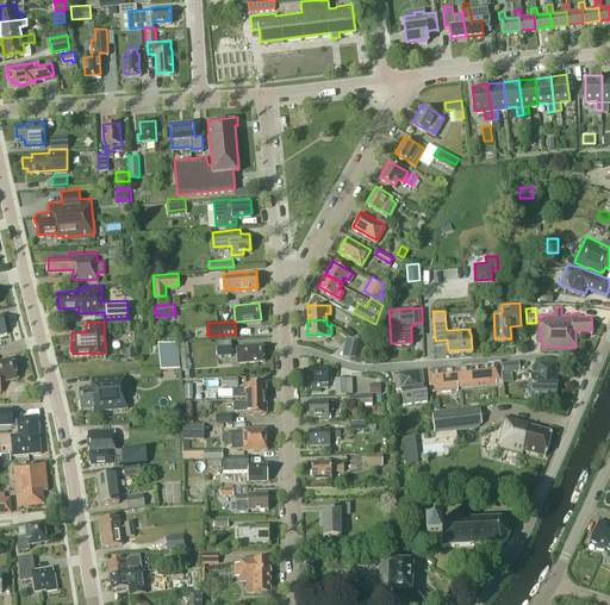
[(342,325),(335,338),(355,350),(360,342),(350,336),(354,331),(342,325)]
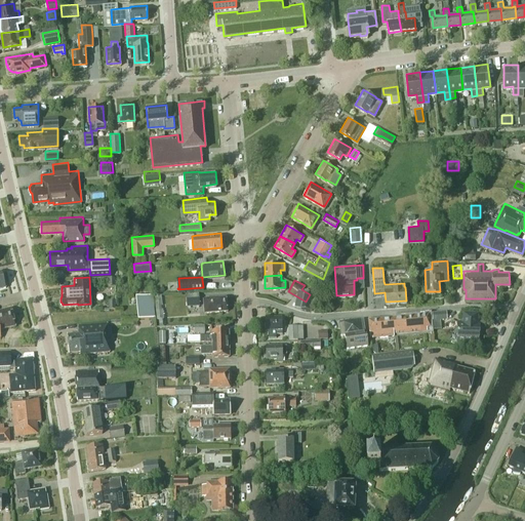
[(197,303),(197,290),(187,291),(188,304),(197,303)]
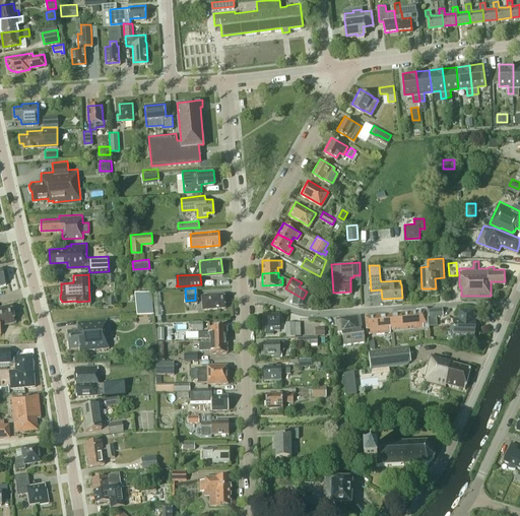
[(160,300),(159,288),(152,289),(154,311),(159,310),(158,304),(159,304),(159,300),(160,300)]
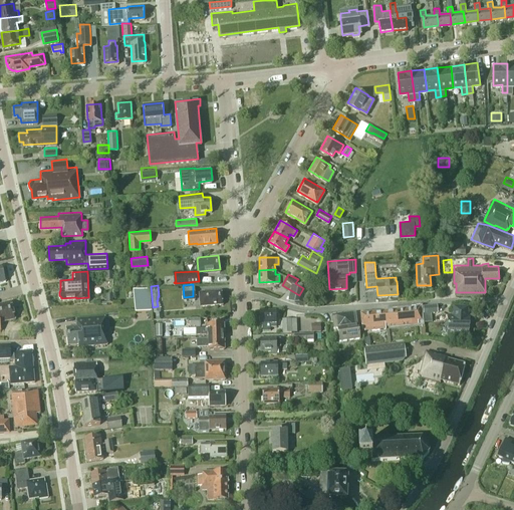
[(152,308),(150,286),(133,287),(135,309),(152,308)]
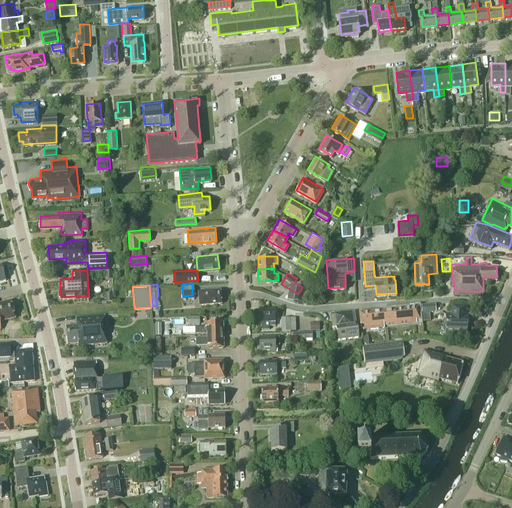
[(221,301),(220,287),(199,289),(198,289),(199,302),(200,302),(221,301)]
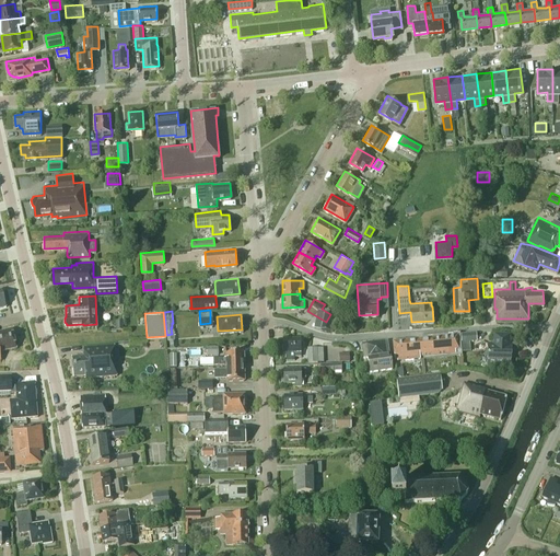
[(0,357),(0,350),(0,348),(15,345),(12,327),(0,329),(0,357)]
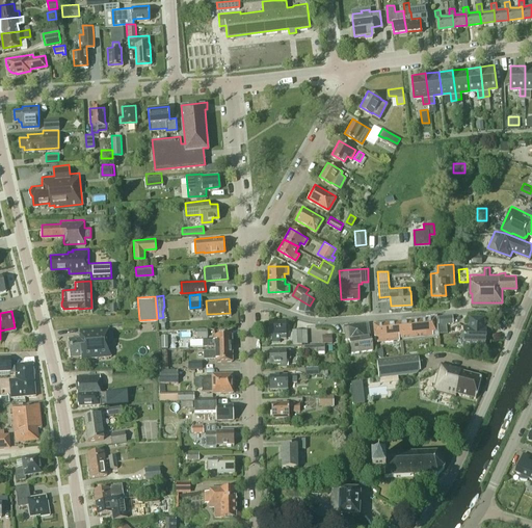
[(453,320),(452,313),(437,314),(439,321),(453,320)]
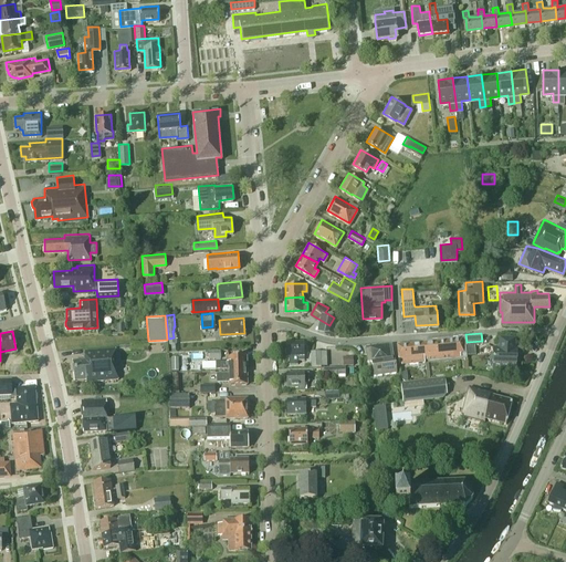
[(514,336),(500,335),(500,344),(494,344),(493,368),(515,370),(516,345),(514,345),(514,336)]
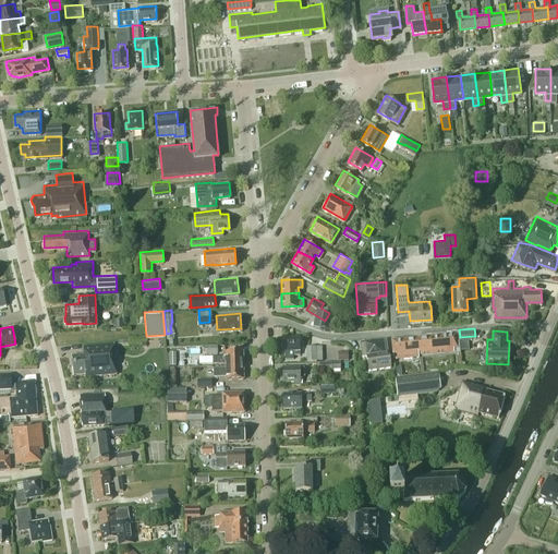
[(417,335),(419,351),(444,349),(453,348),(453,345),(457,345),(456,332),(443,333),(417,335)]
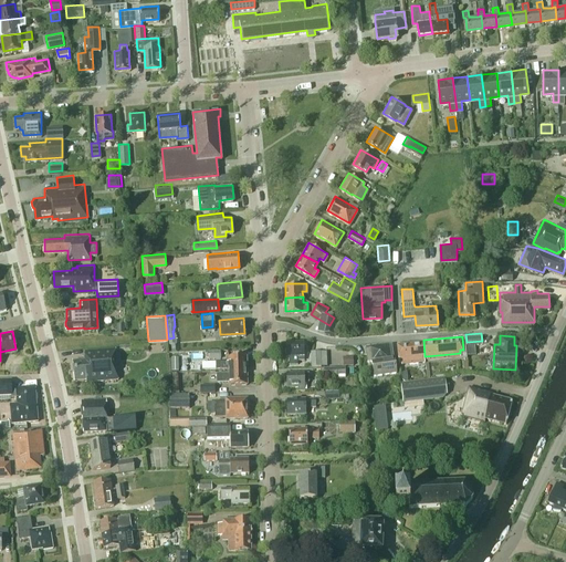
[(304,357),(304,340),(285,340),(286,354),(289,354),(290,362),(297,361),(297,357),(304,357)]
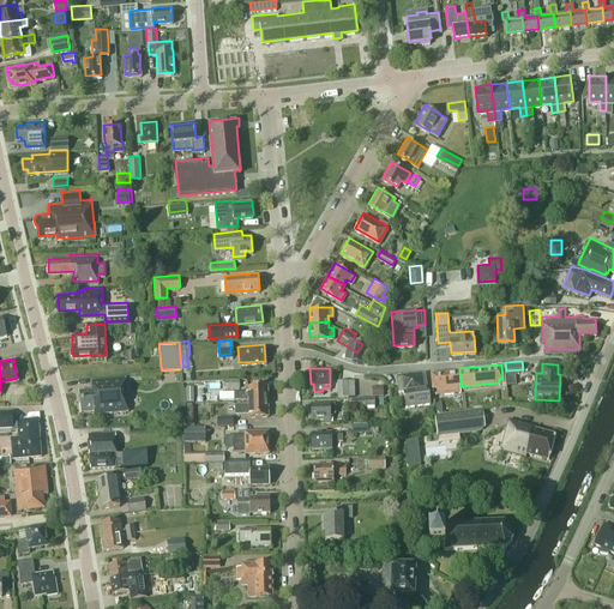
[(461,386),(459,368),(432,372),(433,386),(433,390),(461,386)]
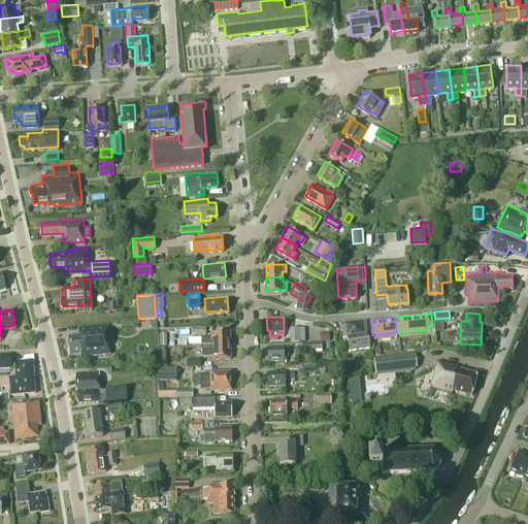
[(367,330),(365,318),(341,321),(342,334),(347,334),(349,348),(370,345),(368,330),(367,330)]
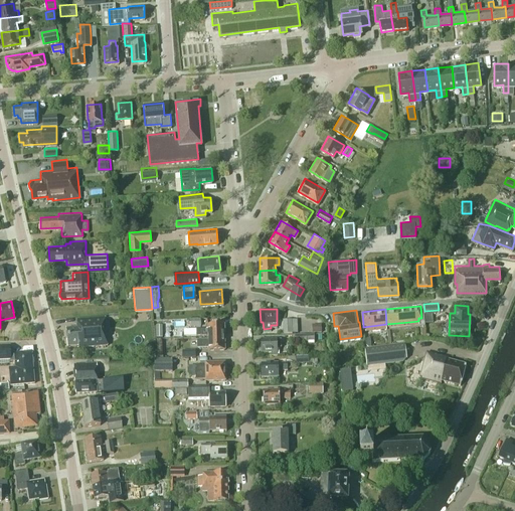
[(108,343),(105,314),(76,317),(77,325),(65,326),(67,344),(78,343),(79,345),(108,343)]
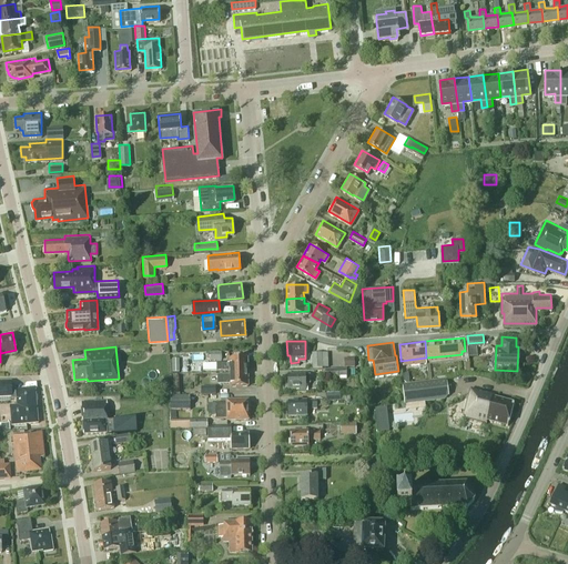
[(328,364),(327,349),(312,350),(312,365),(323,364),(328,364)]
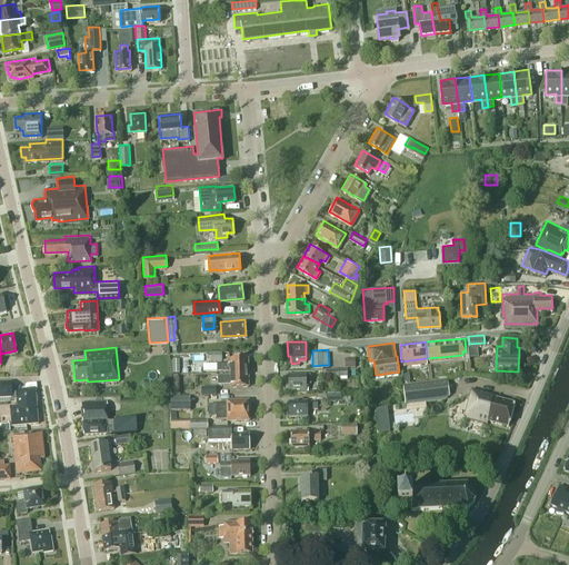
[(231,369),(248,368),(248,355),(229,356),(229,360),(218,360),(218,368),(231,368),(231,369)]
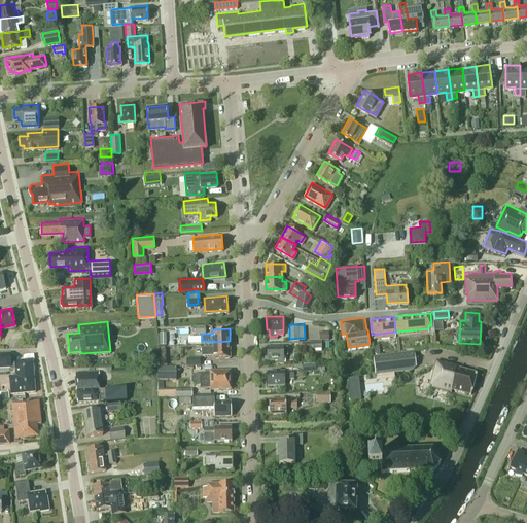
[(320,337),(329,337),(329,328),(319,328),(320,337)]
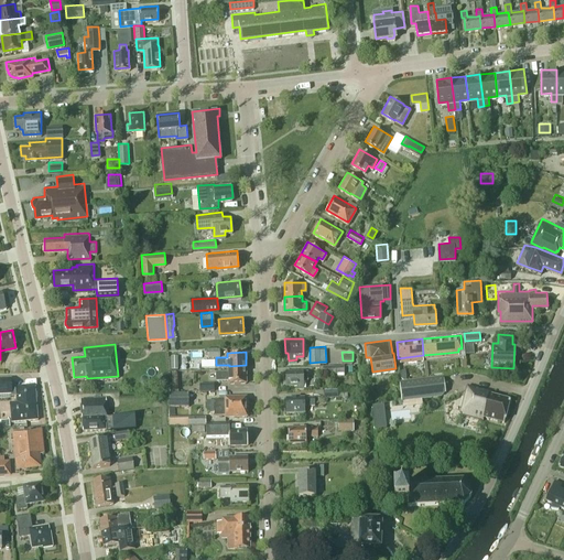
[(340,363),(340,359),(335,359),(335,363),(323,364),(323,372),(337,372),(337,373),(345,373),(344,363),(340,363)]
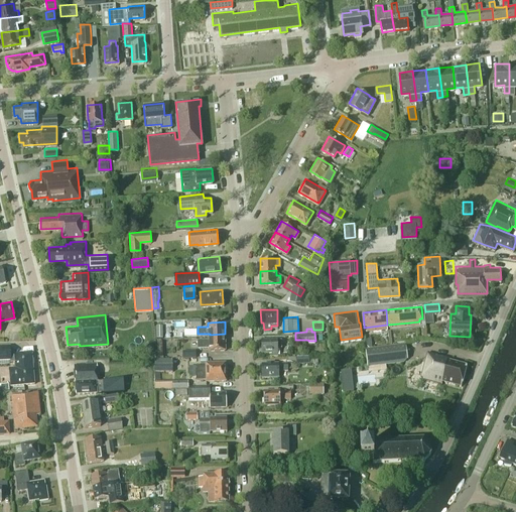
[(225,334),(210,335),(210,337),(198,338),(199,346),(210,346),(210,349),(225,348),(225,334)]
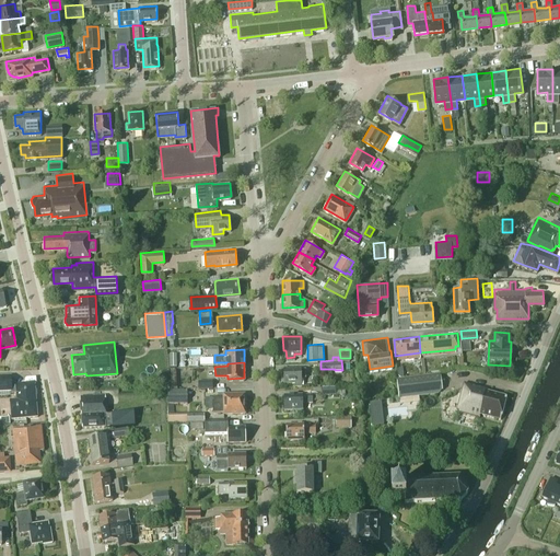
[(404,375),(403,365),(397,366),(398,375),(397,375),(399,395),(438,390),(442,386),(440,371),(404,375)]
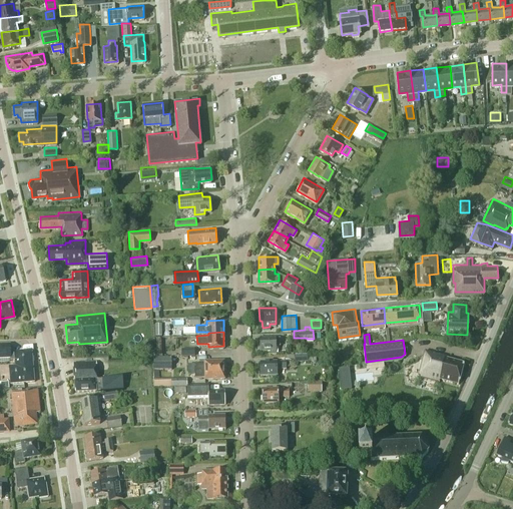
[(276,336),(276,335),(260,336),(260,342),(258,342),(258,348),(260,348),(260,349),(271,348),(271,352),(277,351),(276,343),(281,343),(280,336),(276,336)]
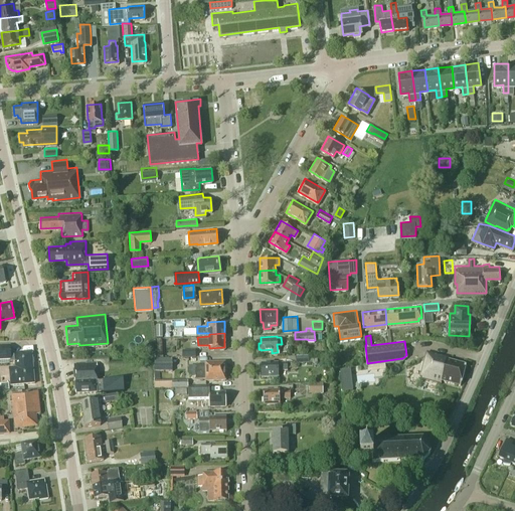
[(143,345),(148,351),(154,346),(149,340),(143,345)]
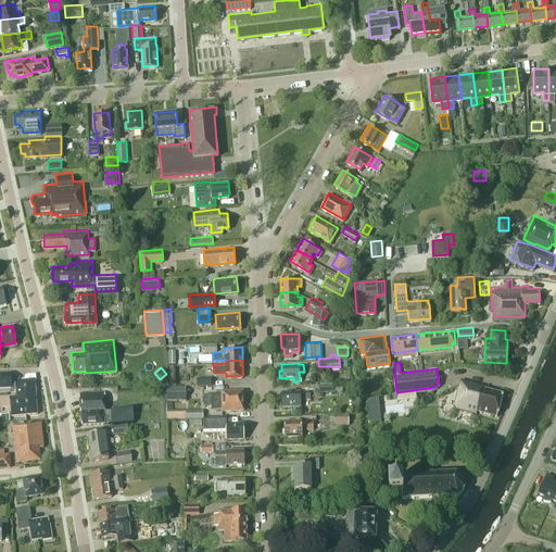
[(12,381),(11,371),(0,369),(0,385),(12,385),(12,386),(16,386),(16,393),(10,394),(12,413),(37,411),(35,379),(15,380),(15,381),(12,381)]
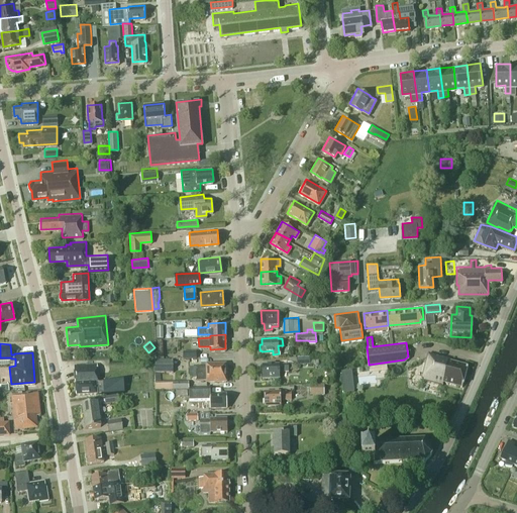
[(449,355),(428,349),(421,379),(437,384),(442,385),(443,380),(462,385),(468,364),(448,358),(449,355)]
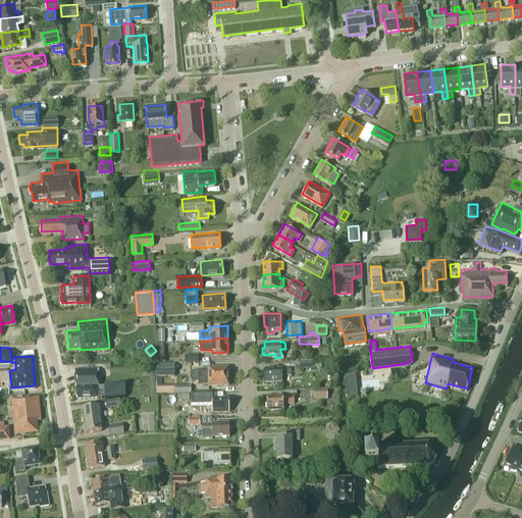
[(174,373),(174,360),(157,360),(157,373),(174,373)]
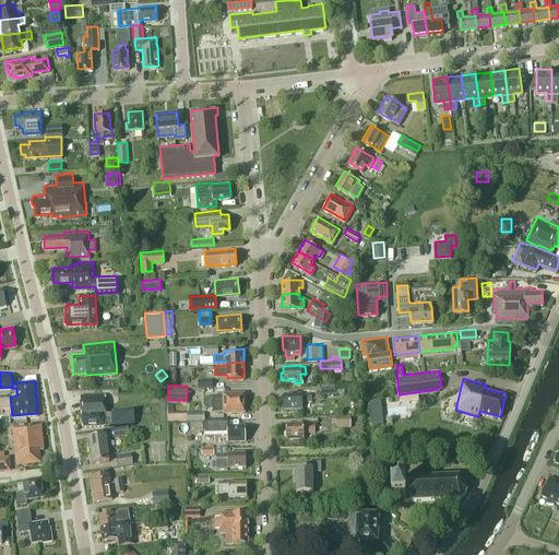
[(106,410),(104,390),(80,392),(80,399),(81,399),(81,408),(81,410),(82,410),(82,418),(82,425),(105,423),(104,410),(106,410)]
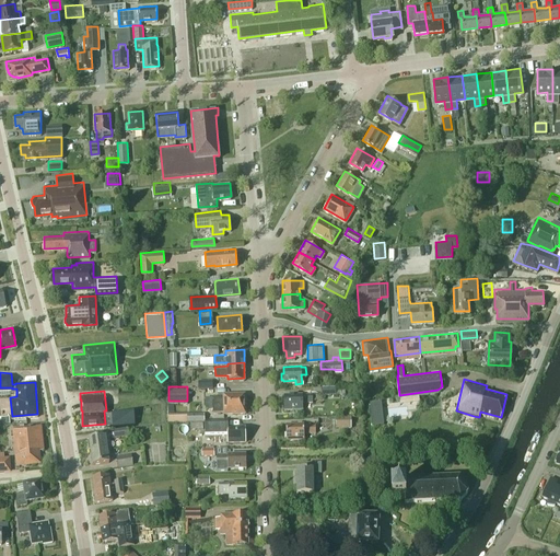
[(246,410),(245,392),(222,392),(222,395),(212,395),(212,408),(223,408),(223,412),(246,410)]
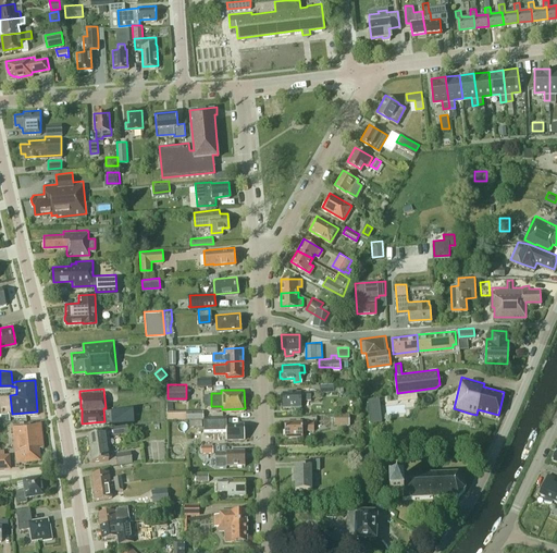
[(300,391),(300,390),(283,391),(283,405),(301,404),(301,397),(311,397),(310,391),(300,391)]
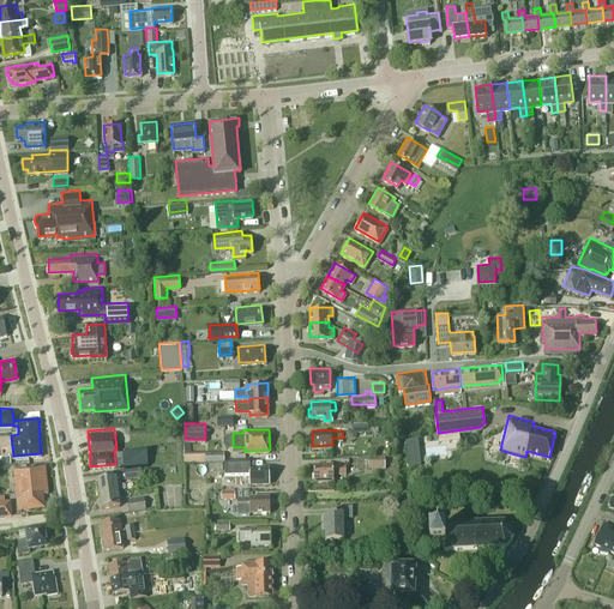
[(417,436),(405,438),(408,462),(420,460),(417,436)]
